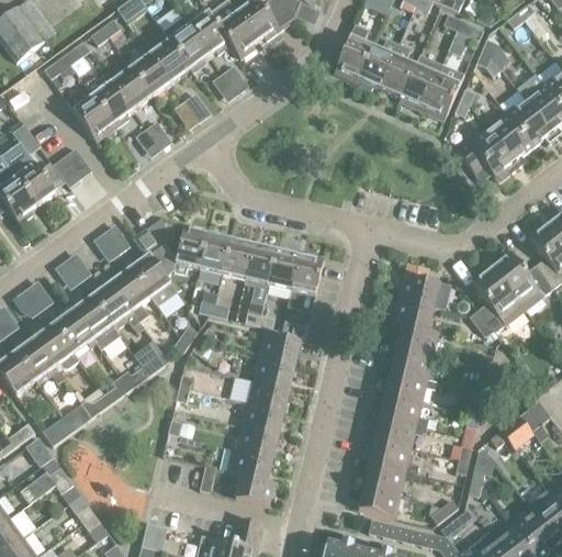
[(62,29),(54,18),(51,14),(51,15),(49,13),(48,14),(45,10),(41,13),(32,0),(25,0),(0,18),(0,36),(18,62),(19,60),(47,40),(56,33),(62,29)]
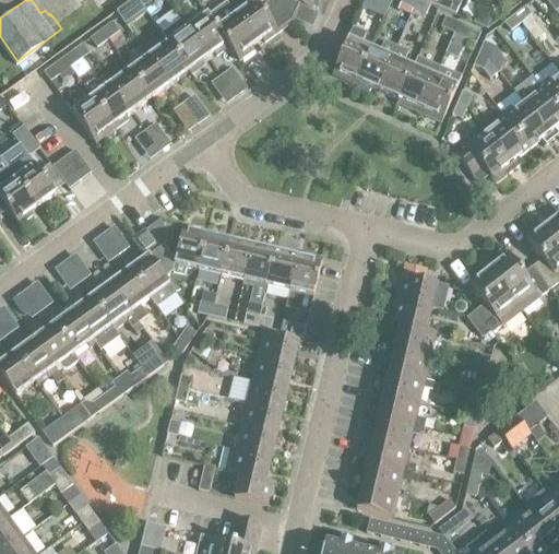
[(143,4),(140,0),(129,0),(117,9),(123,19),(143,4)]
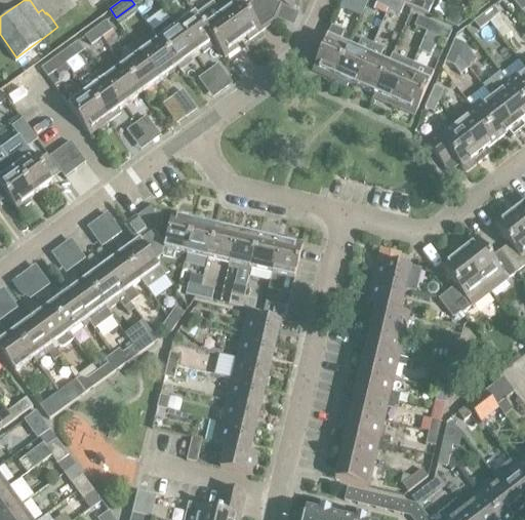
[(211,0),(196,11),(204,23),(203,23),(215,40),(214,40),(225,53),(237,45),(235,42),(241,37),(221,10),(213,0),(211,0)]
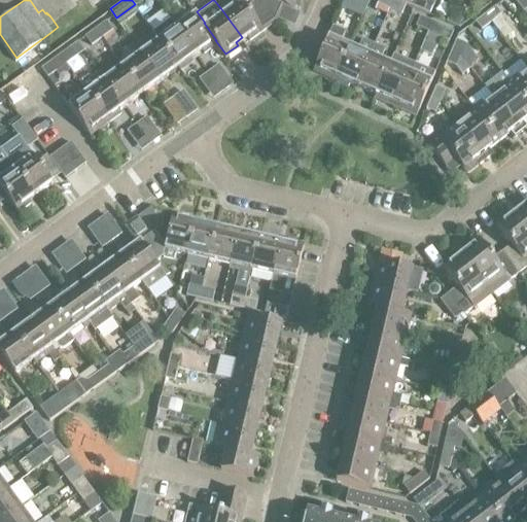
[(237,0),(222,10),(242,37),(247,34),(249,37),(262,27),(277,16),(276,15),(256,0),(254,0),(247,5),(245,3),(243,0),(237,0)]
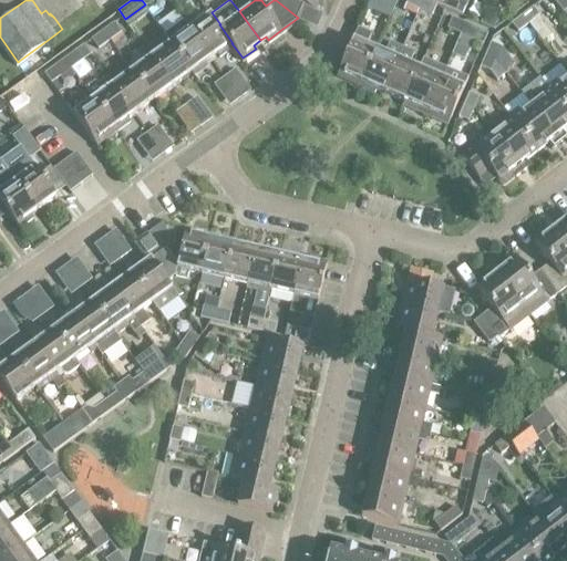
[(276,0),(297,17),(305,0),(313,4),(316,0),(276,0)]
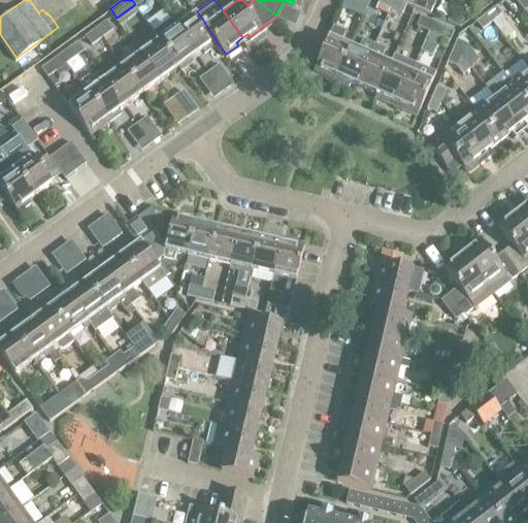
[(378,0),(376,6),(388,10),(390,5),(378,0)]
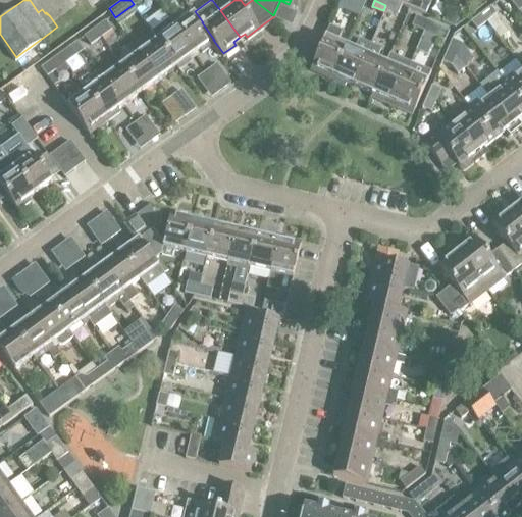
[(387,0),(385,5),(398,10),(403,0),(387,0)]
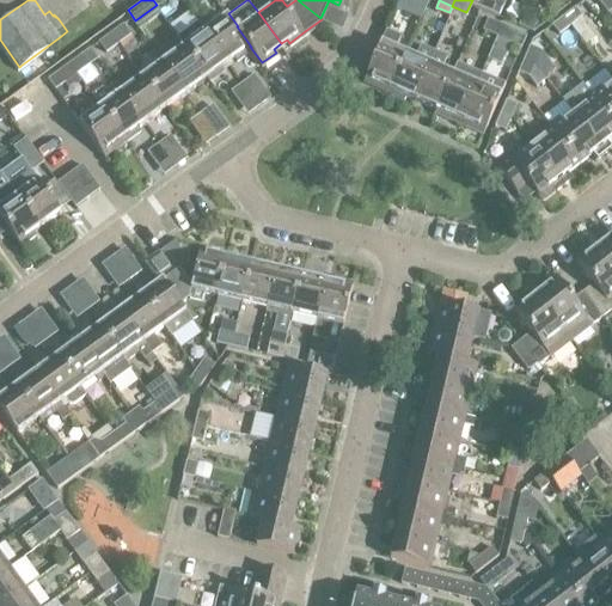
[(472,0),(499,12),(502,5),(491,0),(472,0)]
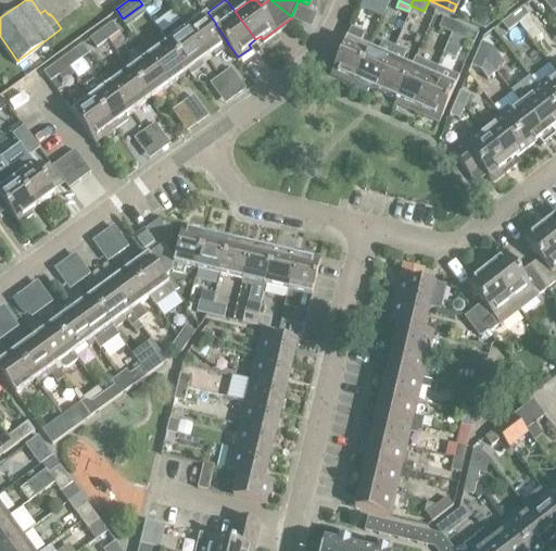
[(545,0),(553,9),(555,5),(555,0),(545,0)]
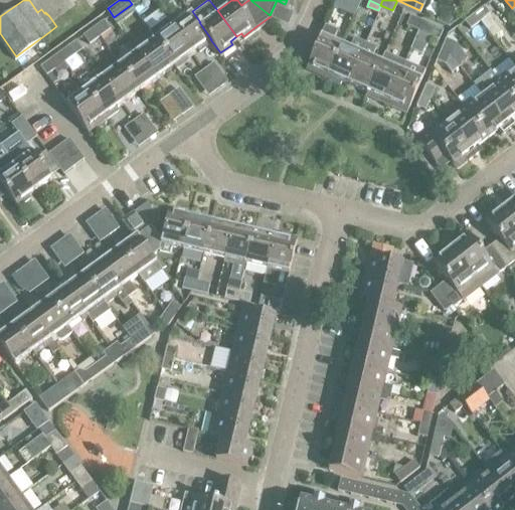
[(484,3),(474,10),(480,18),(489,11),(484,3)]
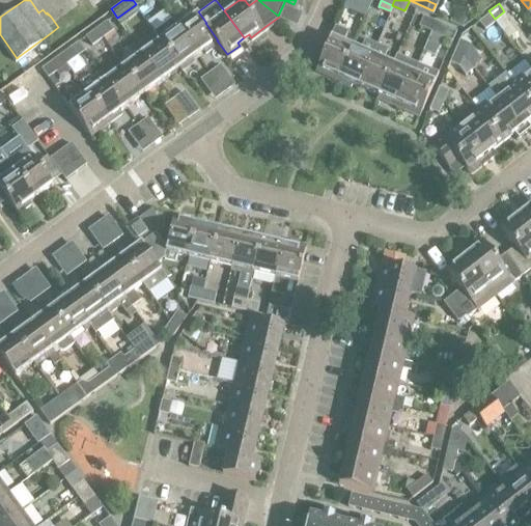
[(206,23),(198,11),(196,9),(178,22),(177,23),(198,51),(203,47),(204,50),(217,40),(218,40),(205,23),(206,23)]
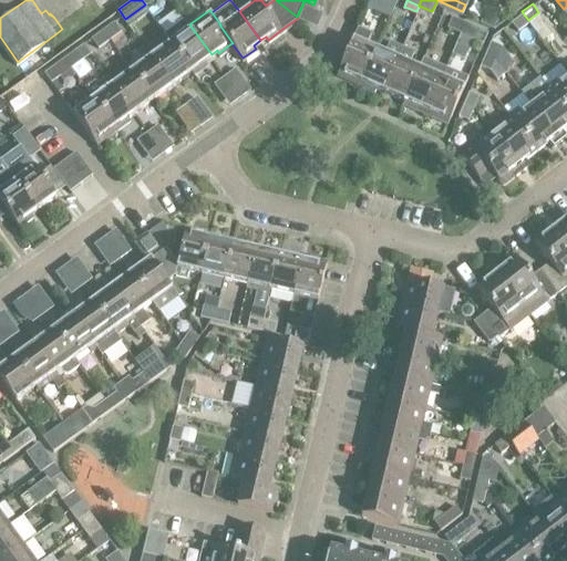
[(493,27),(494,24),(497,17),(485,10),(480,20),(493,27)]
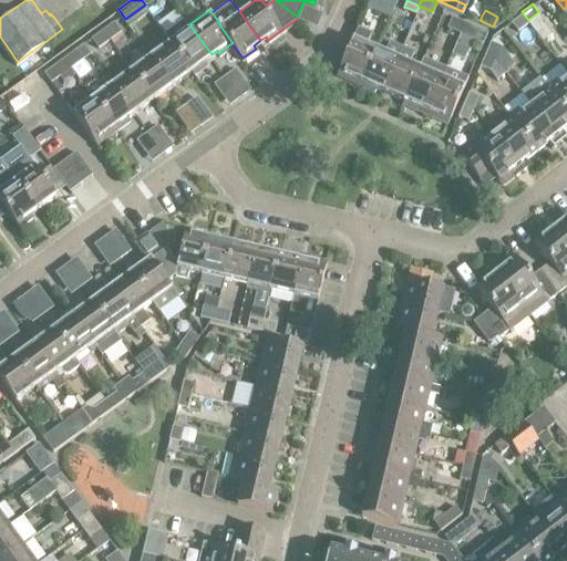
[(528,20),(522,11),(511,20),(517,28),(528,20)]
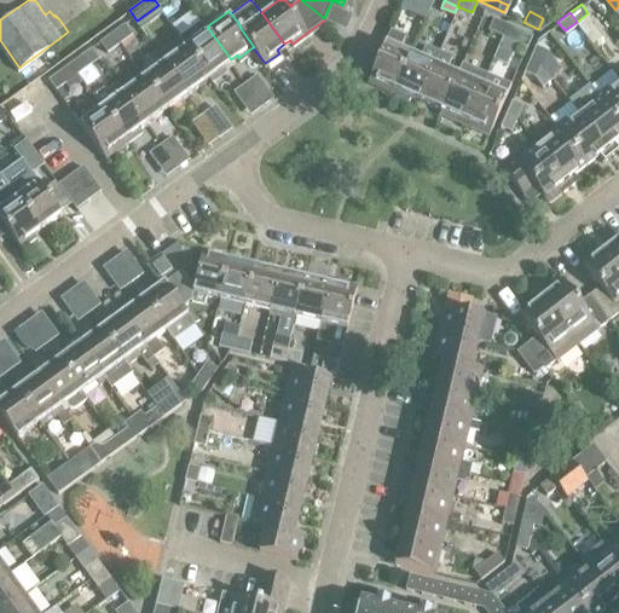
[(493,16),(489,27),(502,33),(507,22),(493,16)]
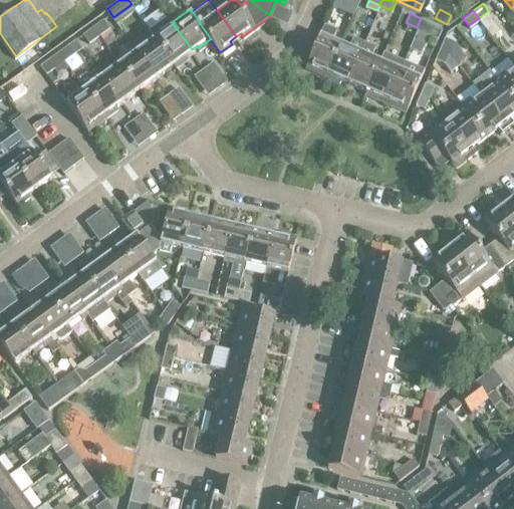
[(168,15),(151,28),(153,31),(152,31),(176,64),(188,55),(186,53),(192,49),(172,22),(173,21),(168,15)]
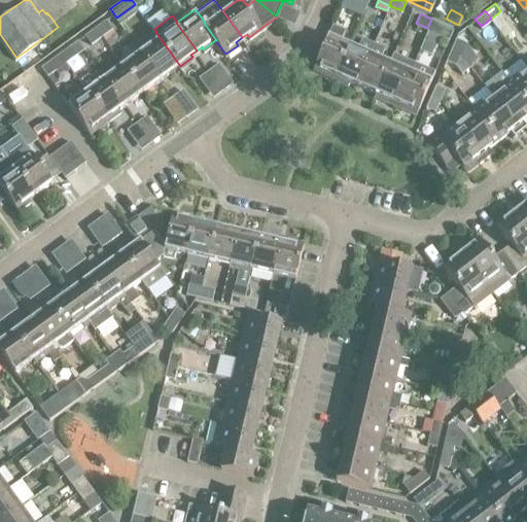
[(112,27),(106,19),(96,26),(103,34),(112,27)]
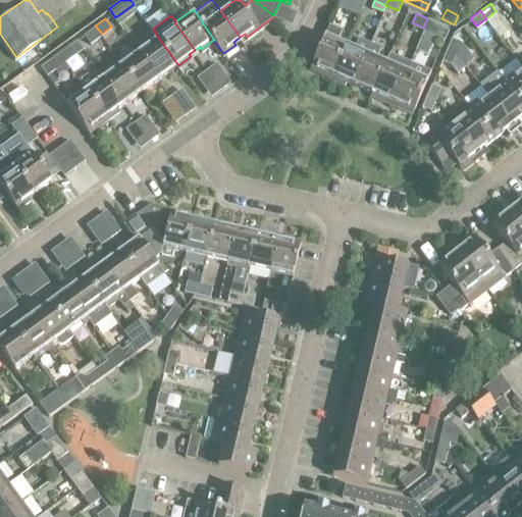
[(448,28),(427,18),(423,28),(445,37),(448,28)]
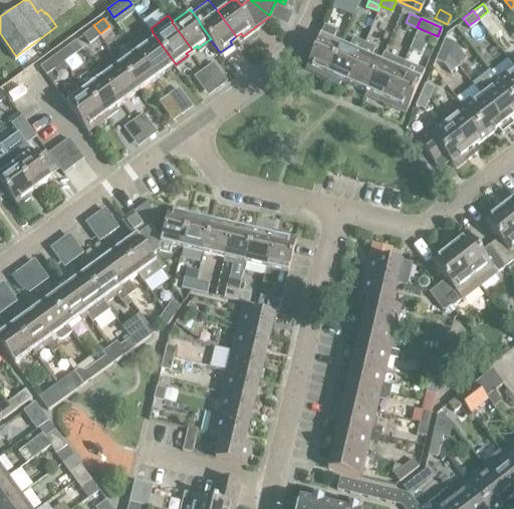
[(324,22),(320,32),(305,65),(325,74),(339,41),(331,37),(336,27),(324,22)]
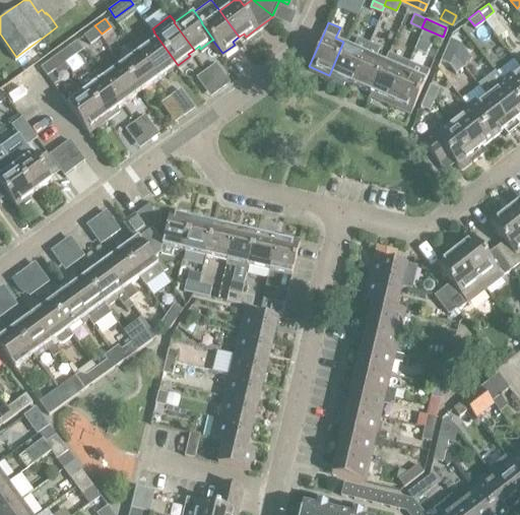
[(102,34),(94,25),(83,34),(90,42),(102,34)]
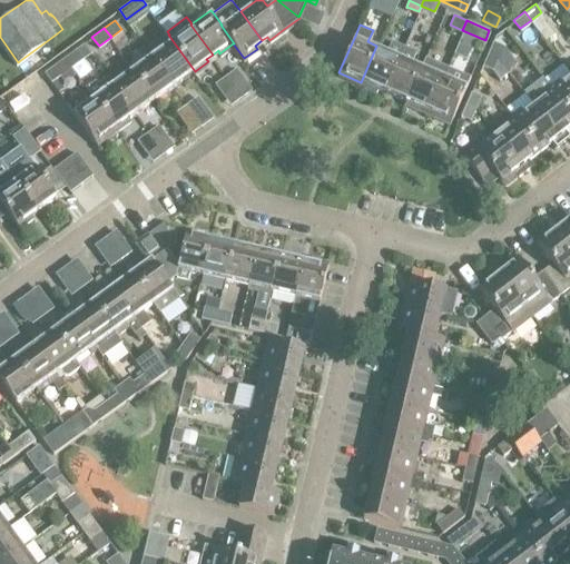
[(195,71),(168,35),(149,49),(173,82),(192,69),(195,72),(195,71)]
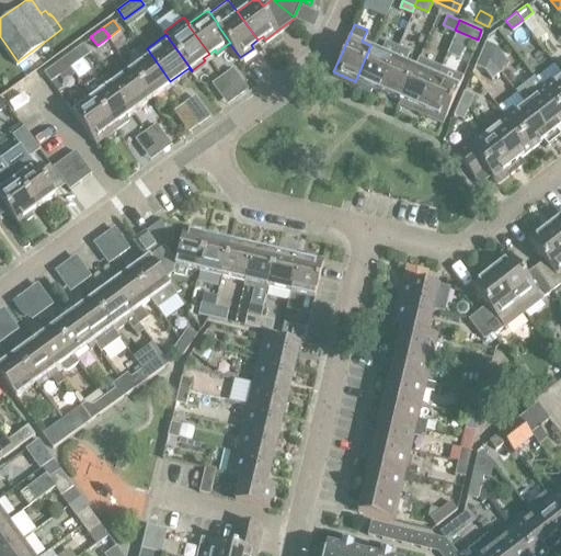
[(485,37),(480,49),(489,54),(490,55),(495,42),(485,37)]
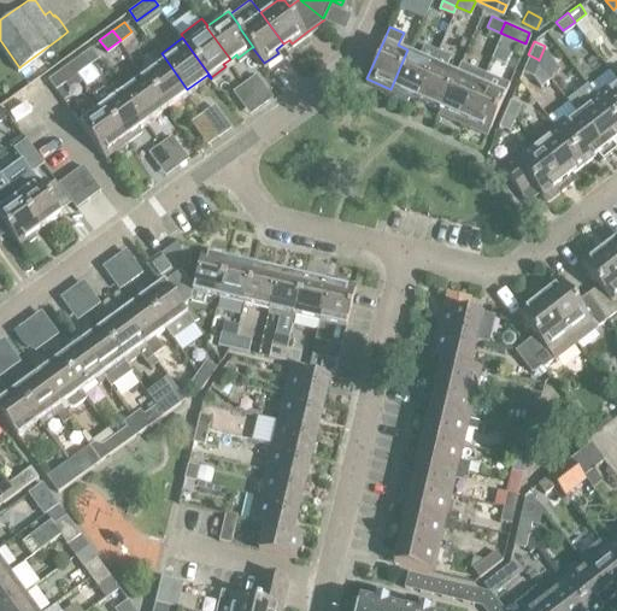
[(418,54),(407,50),(391,89),(407,97),(409,93),(416,95),(436,50),(423,43),(418,54)]
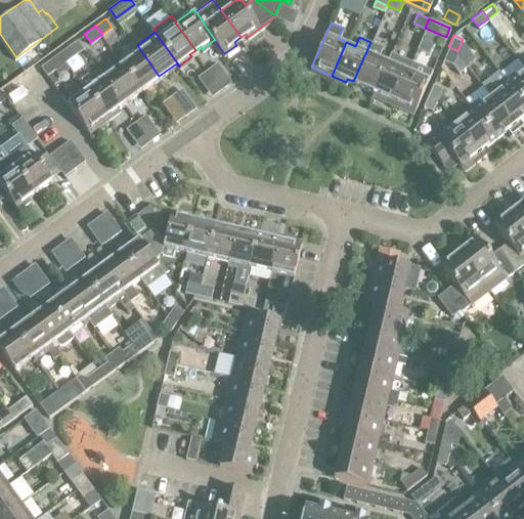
[(370,42),(353,81),(374,90),(373,93),(387,59),(377,54),(381,46),(370,42)]
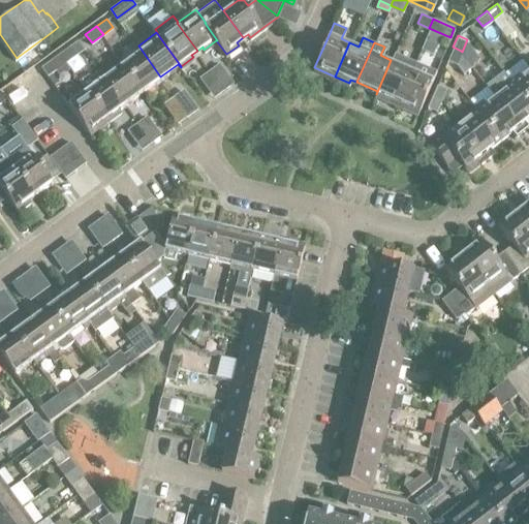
[(70,44),(60,52),(66,60),(76,53),(70,44)]
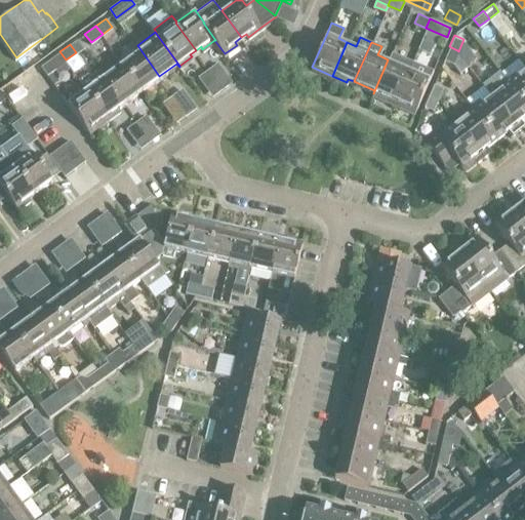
[(138,49),(122,62),(142,89),(159,76),(137,45),(136,46),(138,49)]
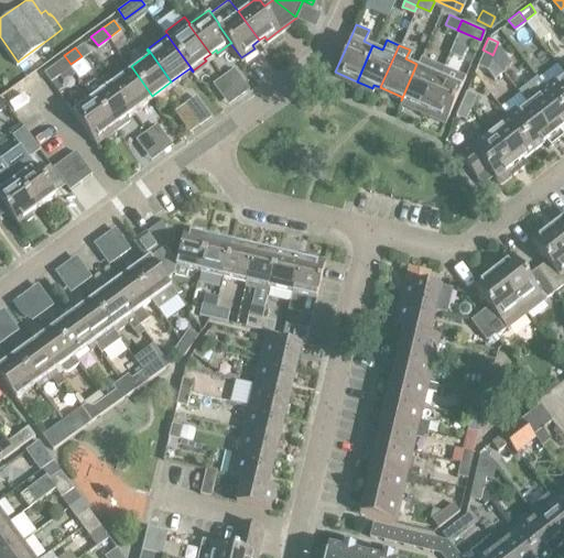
[(491,54),(483,50),(477,63),(487,67),(492,55),(491,54)]
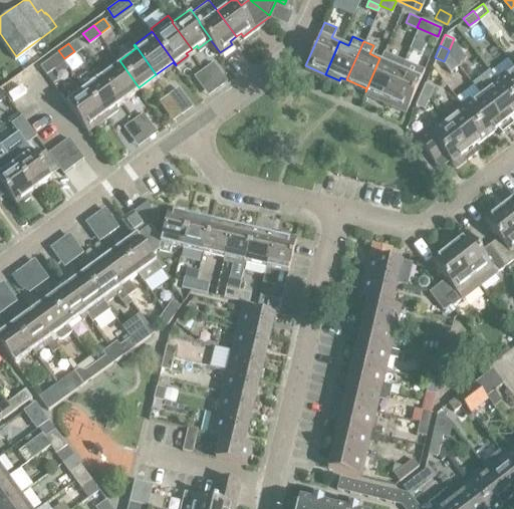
[(64,58),(58,50),(39,63),(46,71),(64,58)]
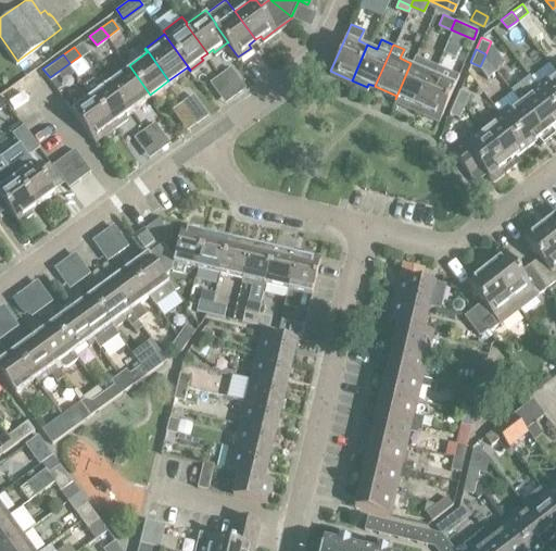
[(485,54),(480,66),(488,75),(496,69),(485,54)]
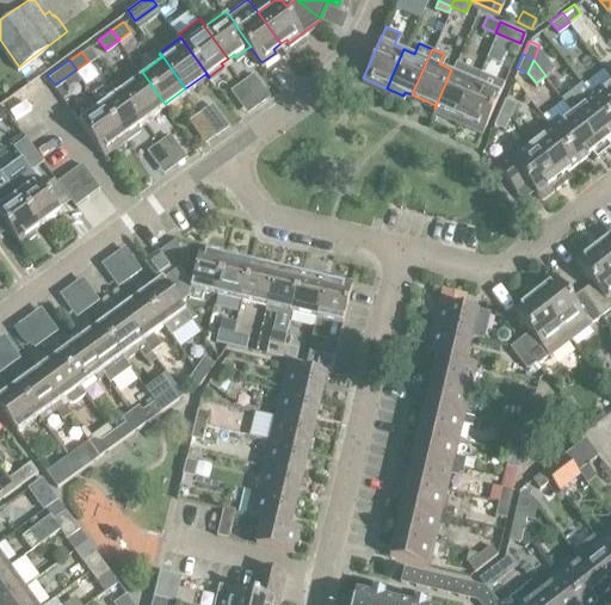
[(451,69),(434,109),(451,116),(452,112),(460,116),(479,72),(455,61),(451,69)]
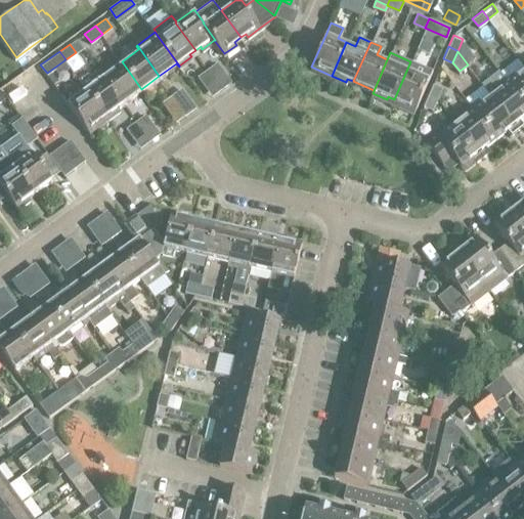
[(523,65),(517,56),(499,70),(508,81),(523,101),(523,65)]
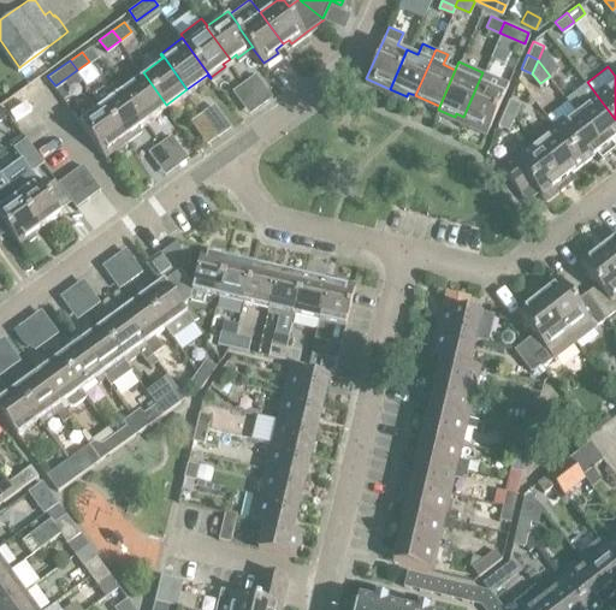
[(244,105),(266,88),(250,69),(229,86),(244,105)]
